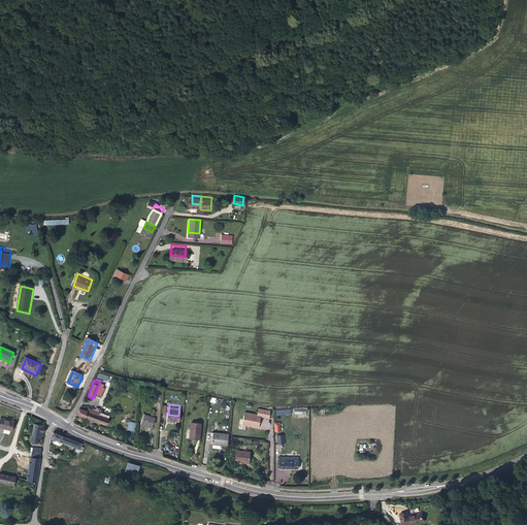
[(254,411),(241,408),(239,420),(255,423),(257,413),(265,415),(267,407),(256,404),(254,411)]
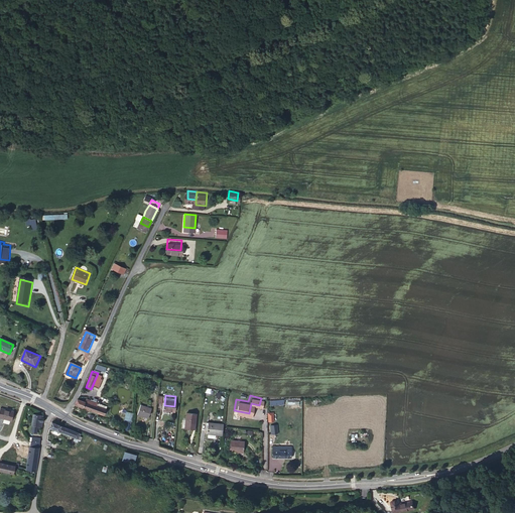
[(79,397),(77,403),(105,412),(107,407),(79,397)]
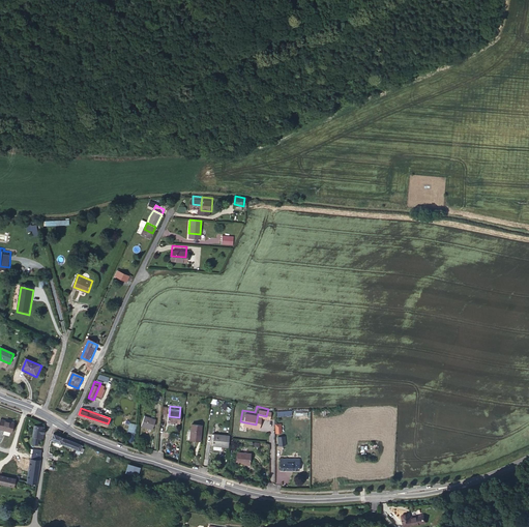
[(153,415),(142,414),(142,425),(152,426),(153,415)]
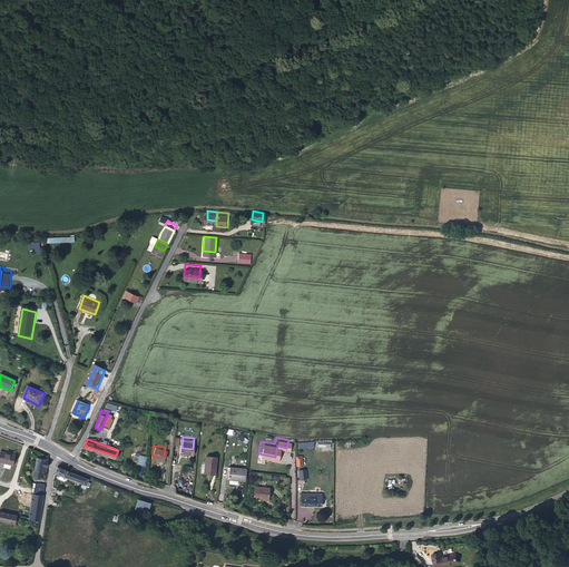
[(16,453),(2,450),(0,456),(0,460),(12,465),(16,453)]
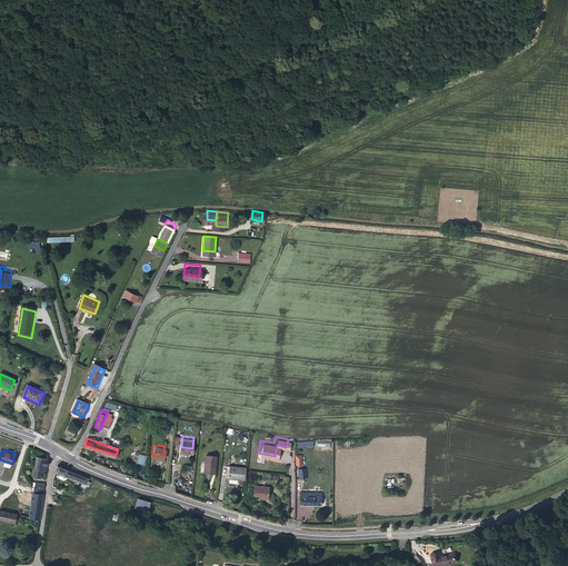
[(217,452),(207,450),(206,467),(216,468),(217,452)]
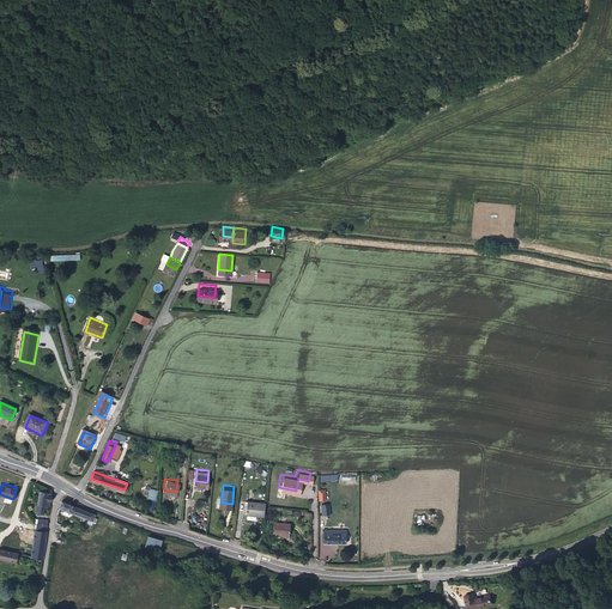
[(150,486),(149,498),(158,499),(158,486),(150,486)]
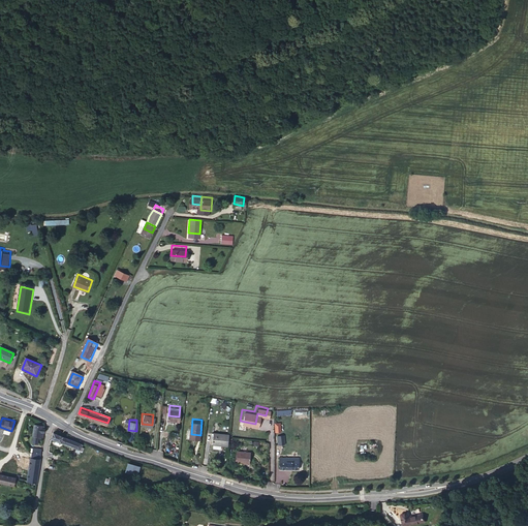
[(40,437),(44,438),(44,432),(47,432),(48,427),(47,426),(47,424),(36,423),(33,442),(39,443),(40,437)]
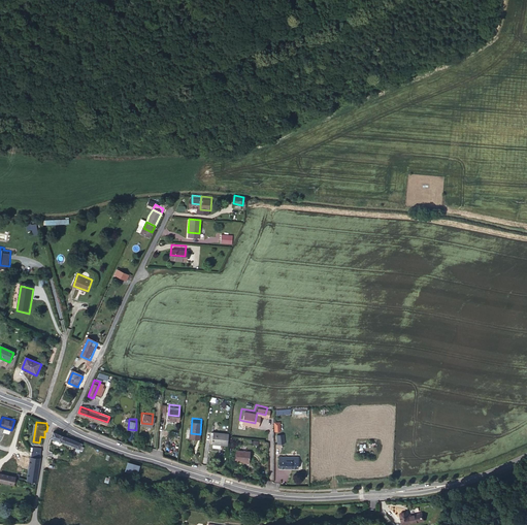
[(227,441),(228,430),(213,428),(212,439),(227,441)]
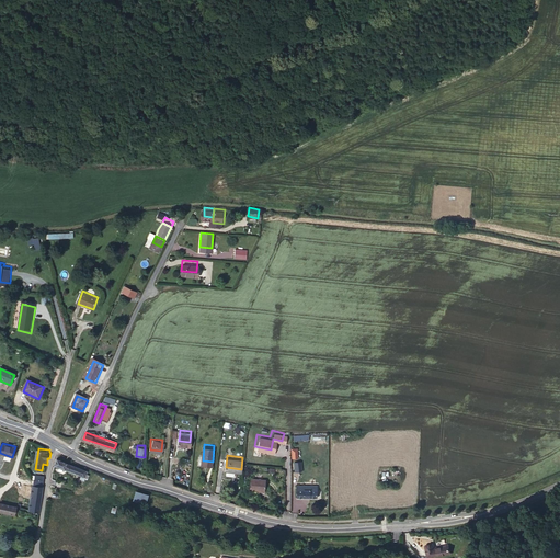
[(60,459),(58,465),(83,476),(87,469),(60,459)]
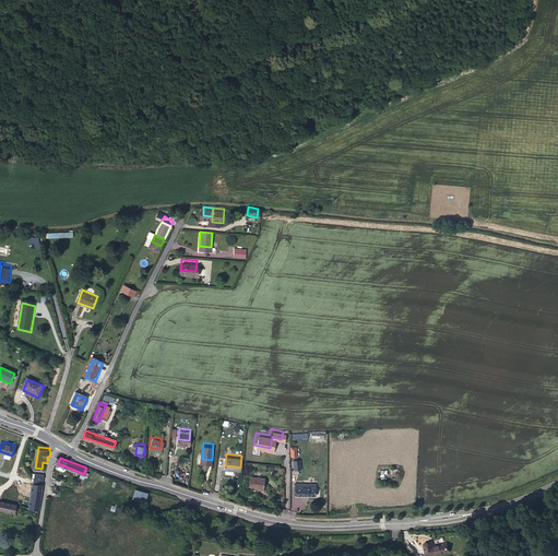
[(35,470),(34,481),(44,482),(46,472),(35,470)]
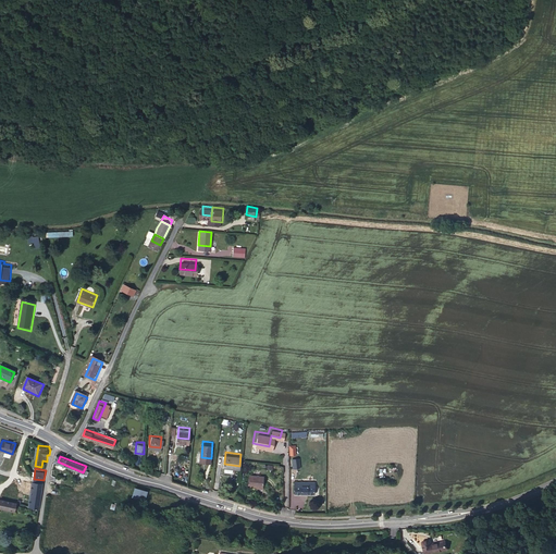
[(264,476),(249,474),(247,485),(262,489),(264,476)]
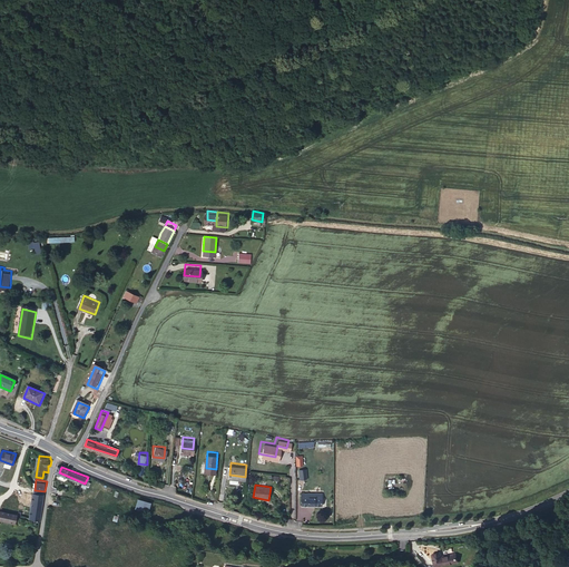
[(306,495),(306,490),(300,490),(298,502),(320,502),(320,495),(306,495)]
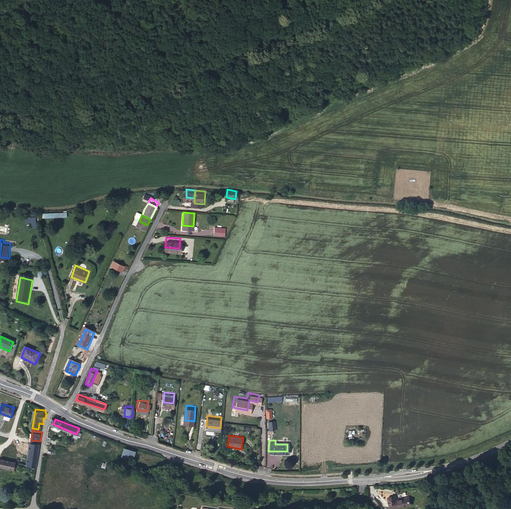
[(28,441),(25,464),(25,465),(35,467),(39,443),(28,441)]
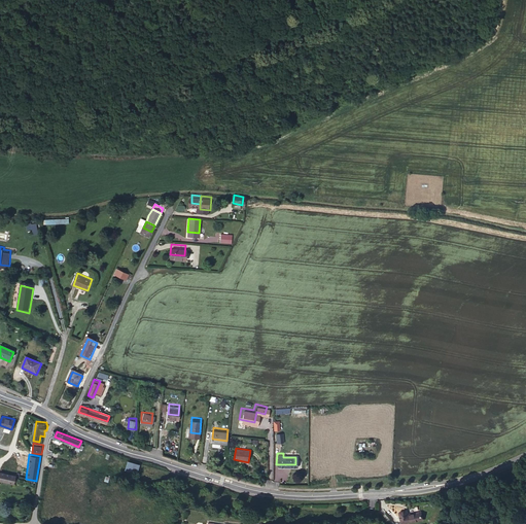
[(125,465),(136,470),(140,460),(128,456),(125,465)]
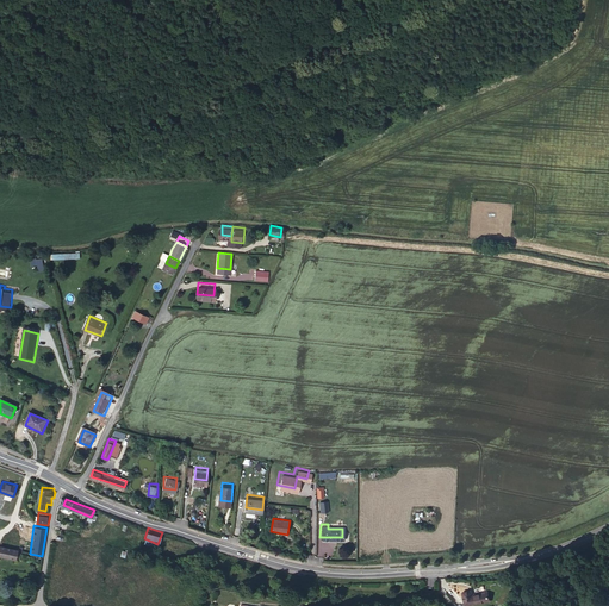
[(0,551),(16,557),(18,549),(0,544),(0,551)]
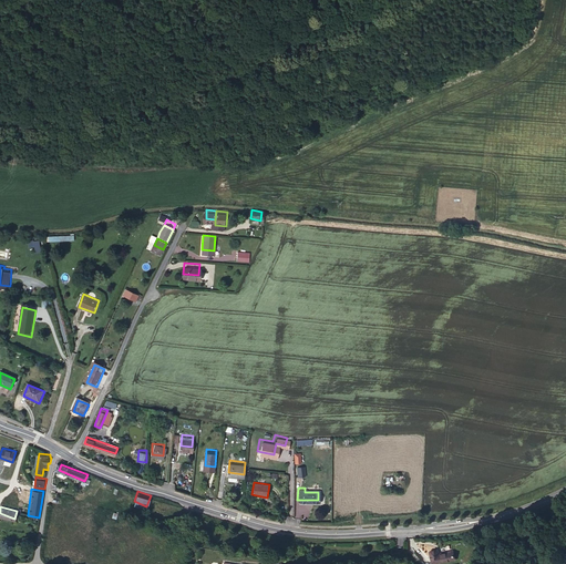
[(422,552),(422,557),(421,563),(445,563),(445,556),(432,556),(431,555),(432,552),(422,552)]
